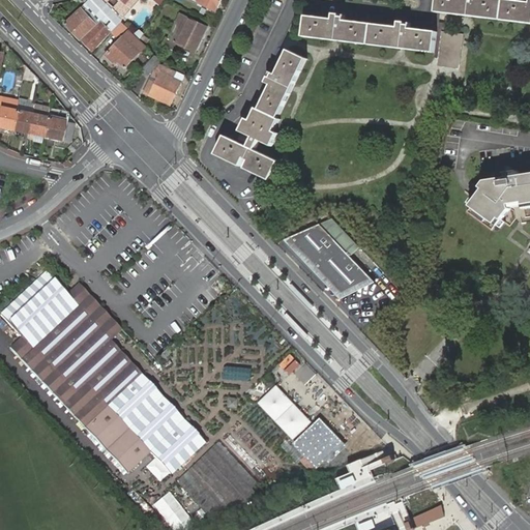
[(82,41),(93,53),(100,45),(110,36),(123,22),(121,20),(102,0),(81,0),(86,4),(66,25),(82,41)]
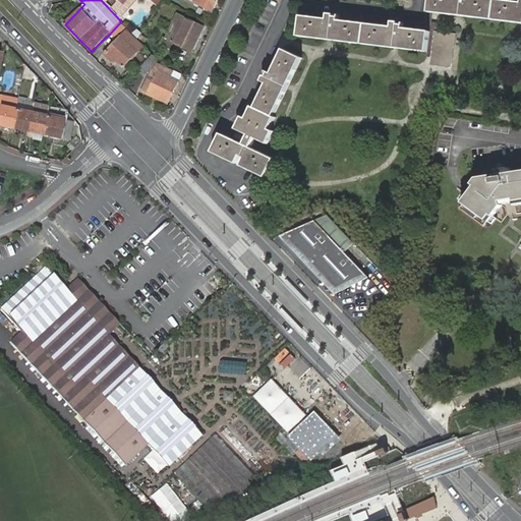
[(101,0),(119,19),(130,7),(131,8),(138,0),(150,0),(159,8),(163,0),(101,0)]
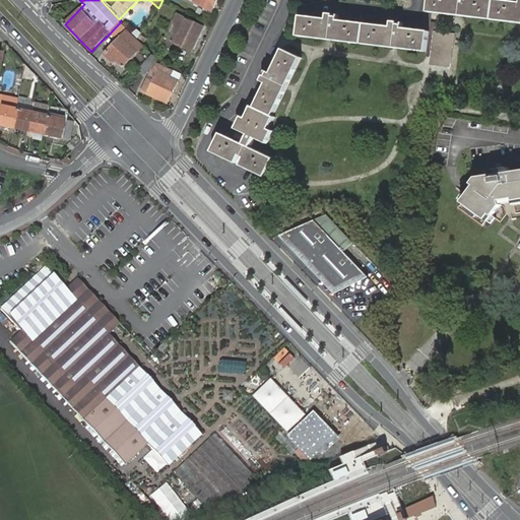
[(190,0),(211,10),(216,0),(190,0)]
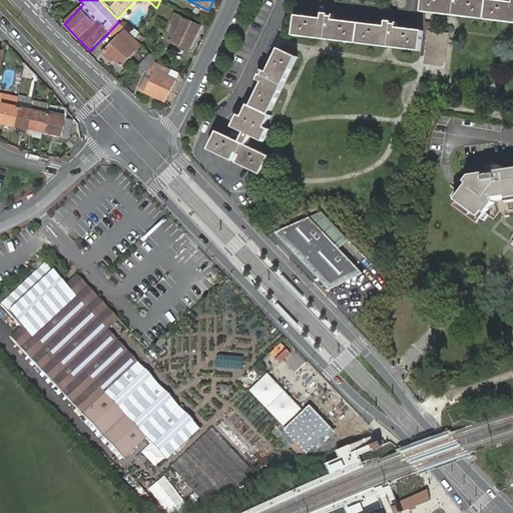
[(512,3),(487,0),(424,0),(423,9),(449,13),(449,12),(460,13),(460,14),(512,21),(512,19),(512,3)]
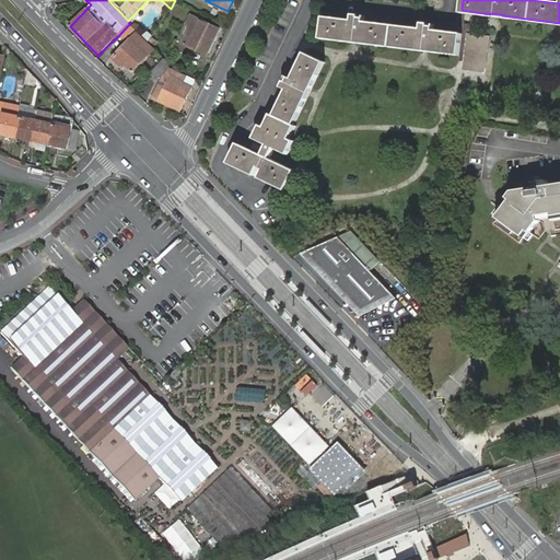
[(559,21),(559,23),(502,15),(502,14),(490,13),(490,14),(462,10),(462,13),(559,25),(559,21)]
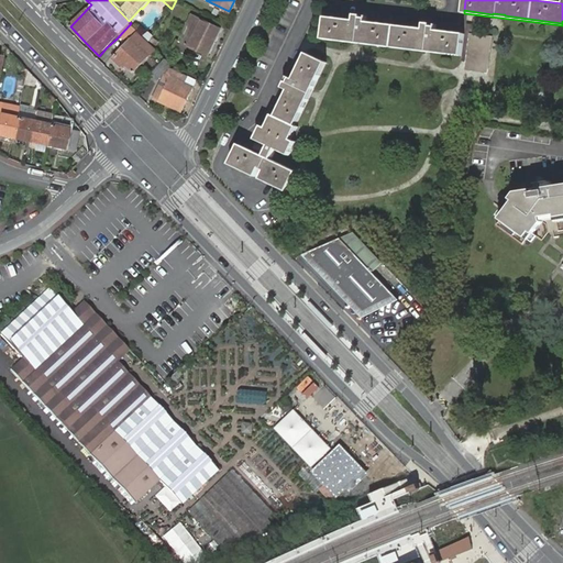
[(178,42),(176,41),(173,47),(189,55),(192,48),(208,56),(221,31),(191,17),(178,42)]
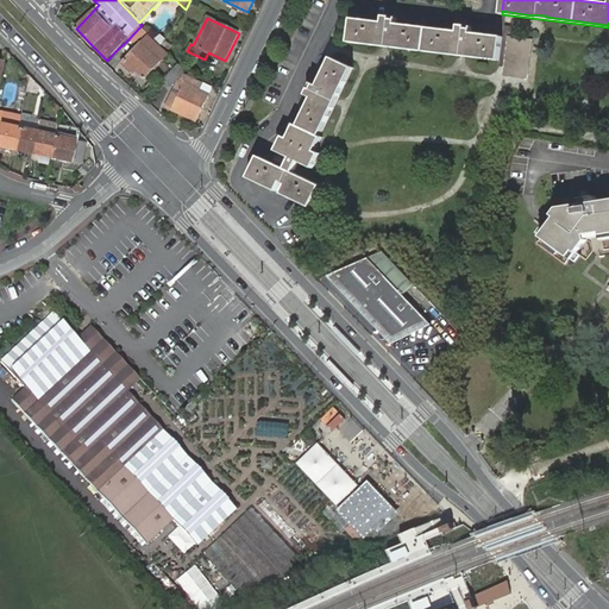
[(470,55),(501,60),(503,38),(472,35),(472,29),(459,26),(458,32),(396,25),(397,19),(384,18),(384,24),(352,20),(351,38),(382,43),(382,42),(395,44),(395,45),(456,52),(457,51),(470,54),(470,55)]
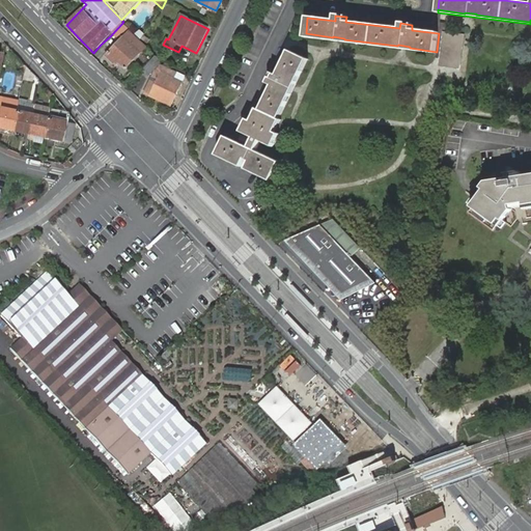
[(131,30),(123,23),(114,32),(120,39),(131,30)]
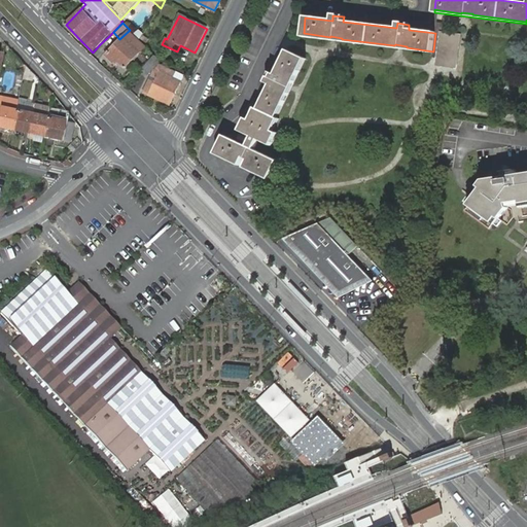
[(77,44),(81,41),(66,25),(62,29),(77,44)]
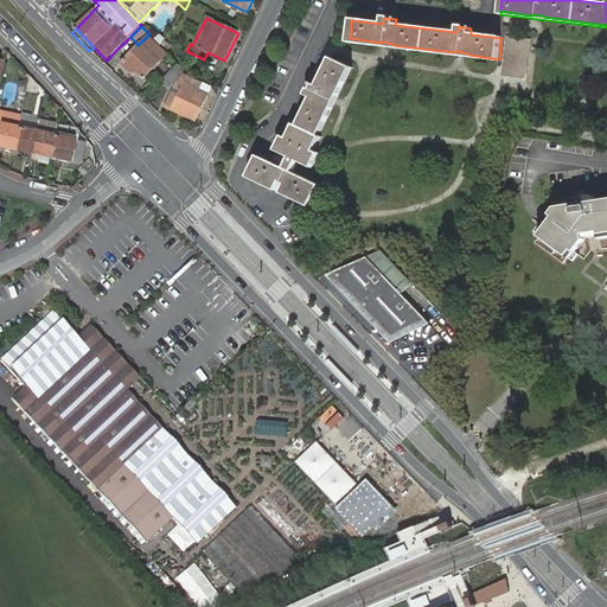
[(502,64),(508,65),(510,40),(511,30),(506,29),(502,64)]
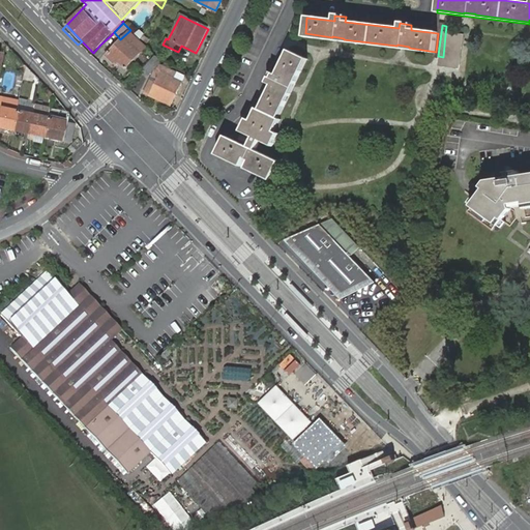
[(129,32),(105,57),(112,64),(114,63),(116,65),(119,62),(125,68),(141,54),(146,49),(141,43),(129,32)]
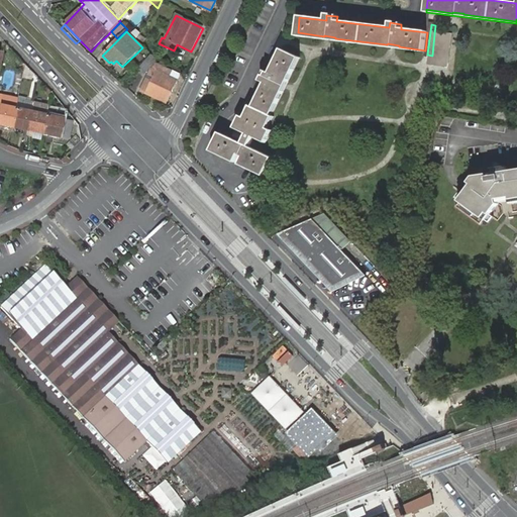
[(424,53),(425,50),(399,46),(399,45),(388,43),(387,44),(335,38),(335,37),(324,35),(324,36),(298,32),(297,36),(424,53)]
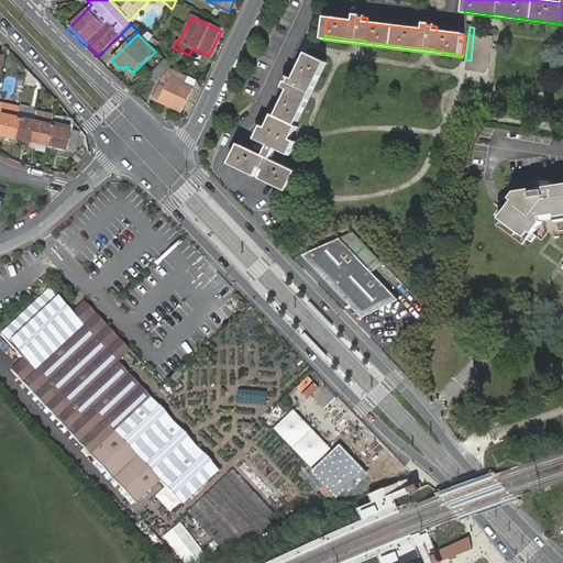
[(473,37),(471,61),(470,68),(488,70),(492,41),(473,37)]
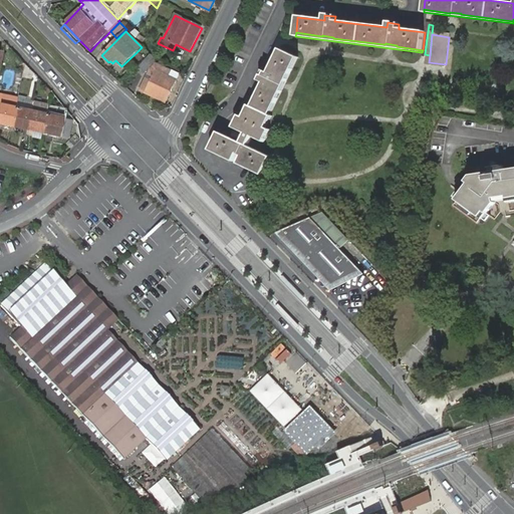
[(268,115),(296,57),(280,50),(269,73),(265,72),(260,81),(264,83),(253,107),(250,106),(245,117),(240,116),(234,129),(241,132),(238,139),(243,141),(242,144),(219,134),(210,151),(234,162),(238,155),(242,157),(239,165),(262,176),(271,158),(249,147),(253,138),(265,143),(270,131),(267,129),(264,127),(270,115),(268,115)]
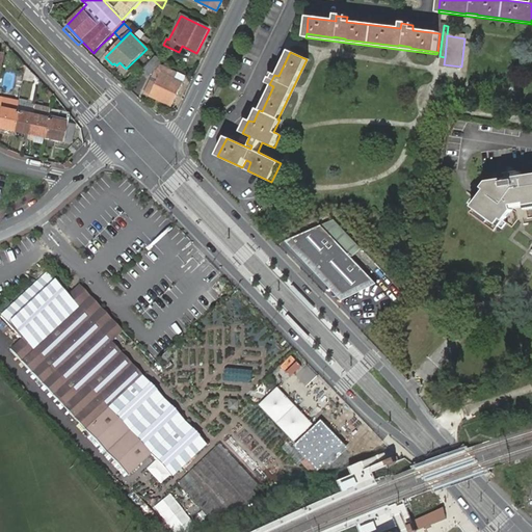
[(156,56),(143,69),(149,74),(161,61),(156,56)]
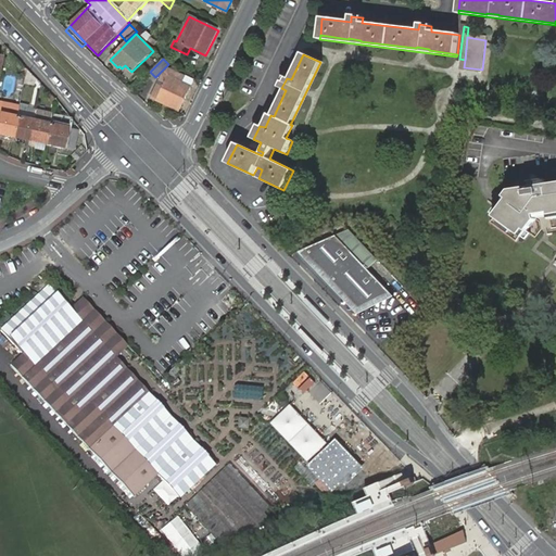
[(324,63),(320,62),(290,125),(292,125),(293,126),(324,63)]
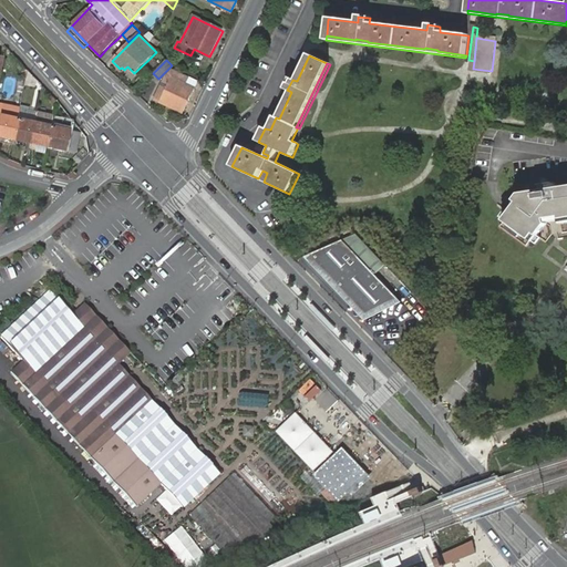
[(187,84),(189,78),(173,70),(166,76),(155,100),(183,113),(195,88),(187,84)]
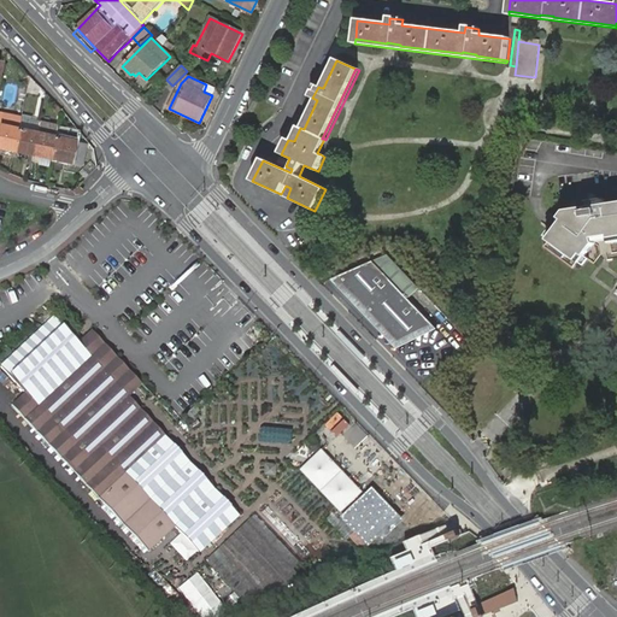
[(216,89),(206,84),(204,92),(212,95),(216,89)]
